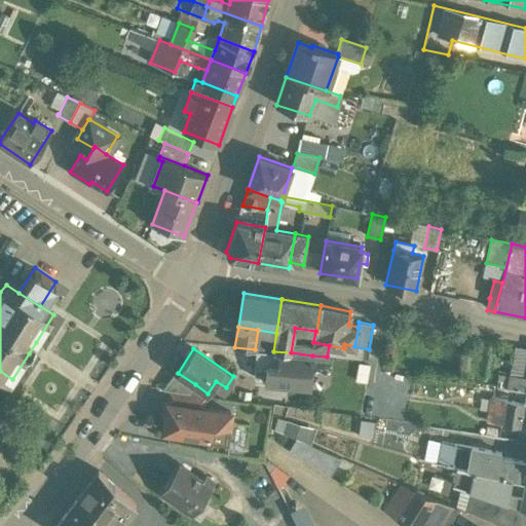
[(525,349),(519,348),(514,371),(525,373),(525,349)]
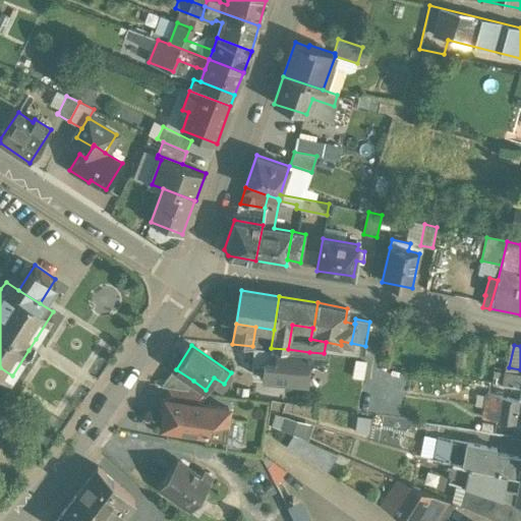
[(308,384),(309,352),(288,349),(271,348),(253,348),(252,370),(264,371),(262,380),(308,384)]
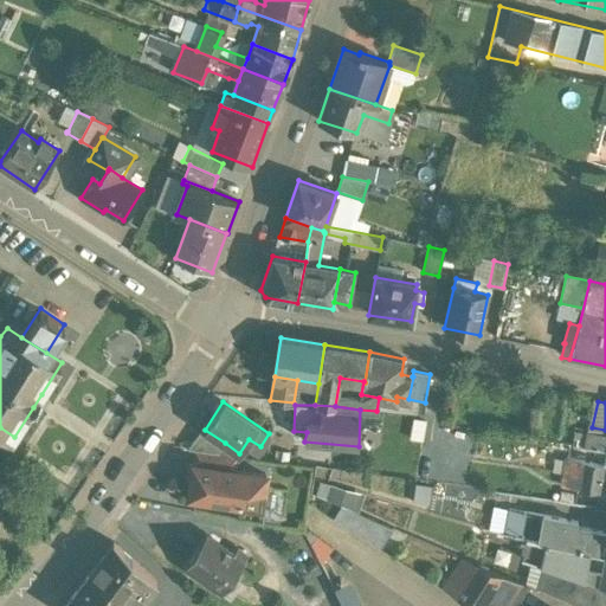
[(411,438),(420,440),(424,421),(414,419),(411,438)]
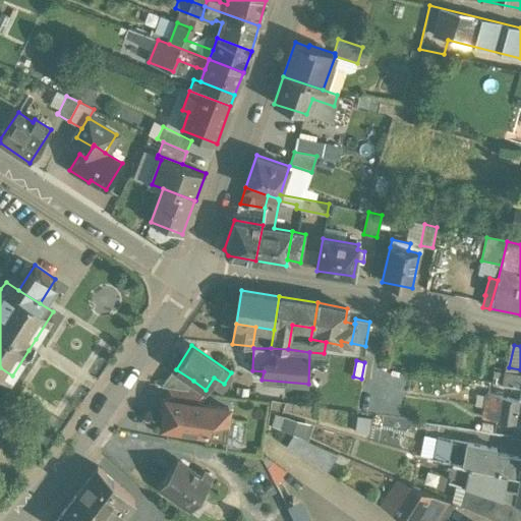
[(176,369),(174,367),(161,386),(162,386),(168,387),(187,389),(193,381),(176,369)]
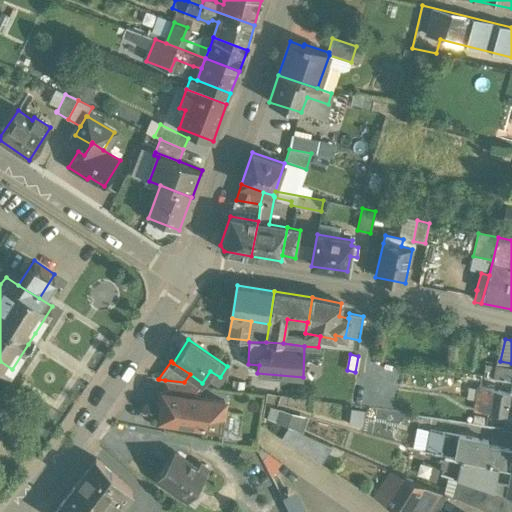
[(184,382),(165,380),(163,392),(199,397),(200,385),(184,382)]
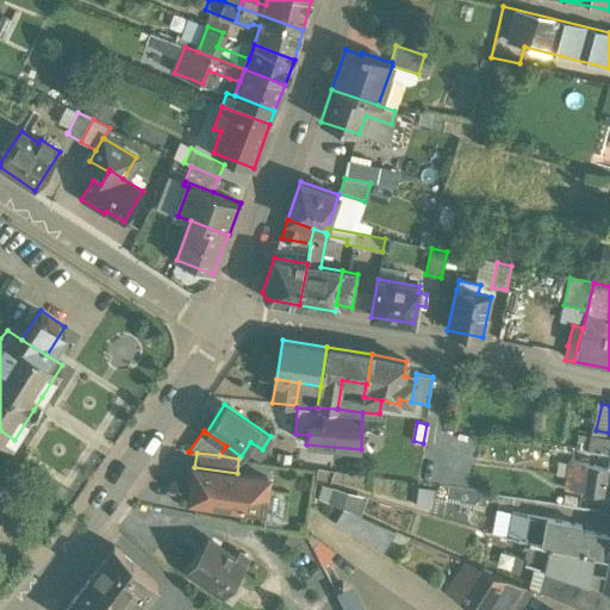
[(608,468),(570,462),(567,475),(605,481),(607,477),(608,472),(608,468)]
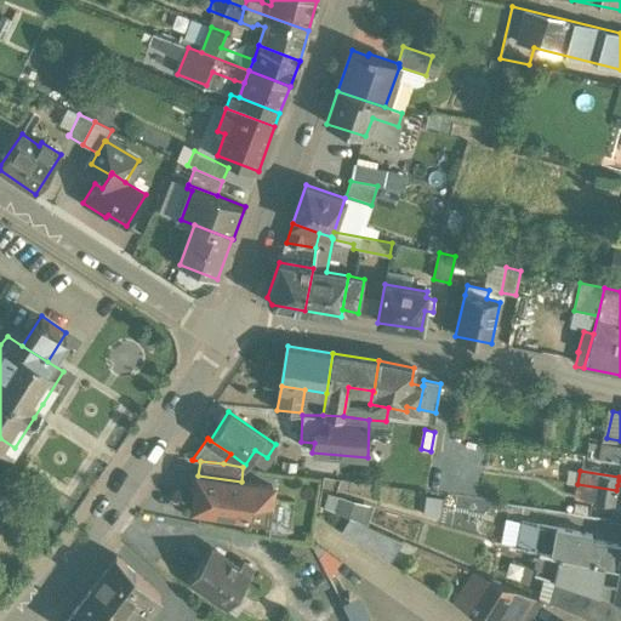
[(198,476),(195,491),(193,508),(248,516),(248,518),(250,518),(269,520),(272,505),(272,502),(269,501),(272,485),(241,482),(198,476)]
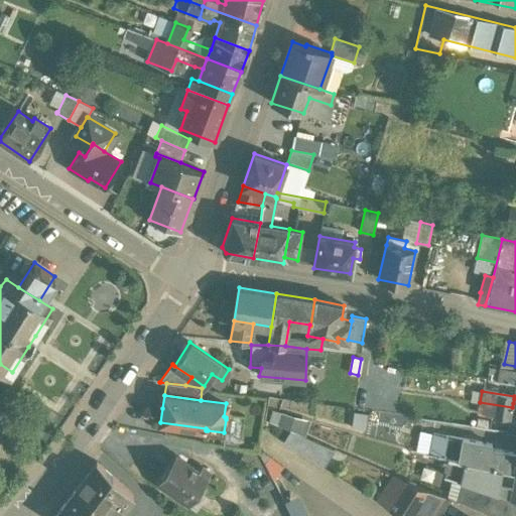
[(512,407),(480,402),(479,414),(511,419),(512,412),(512,407)]
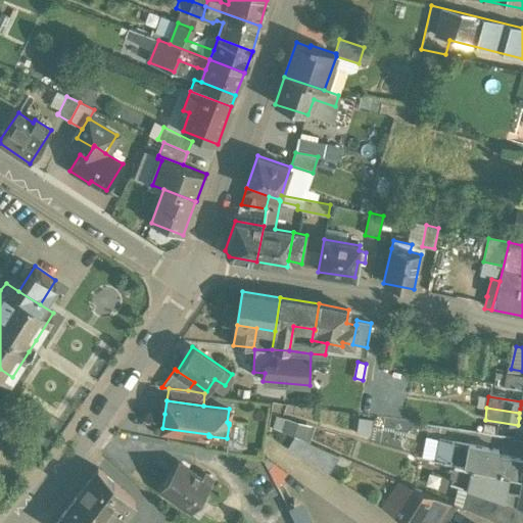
[(313,438),(316,425),(277,416),(274,428),(313,438)]
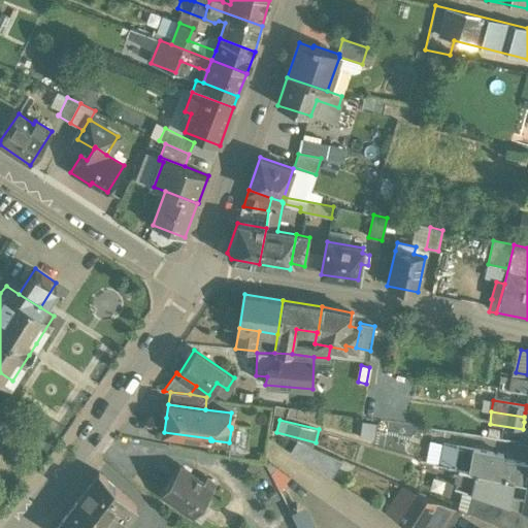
[(501,430),(477,427),(476,434),(506,439),(507,439),(508,434),(500,433),(501,430)]
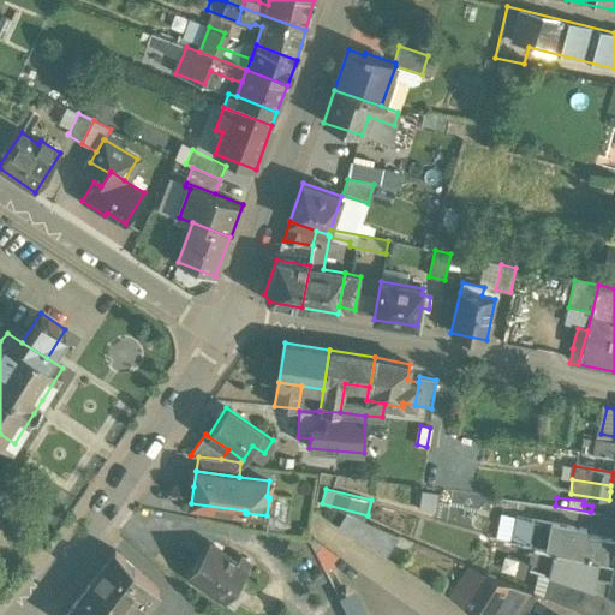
[(398,536),(346,513),(338,526),(386,556),(398,536)]
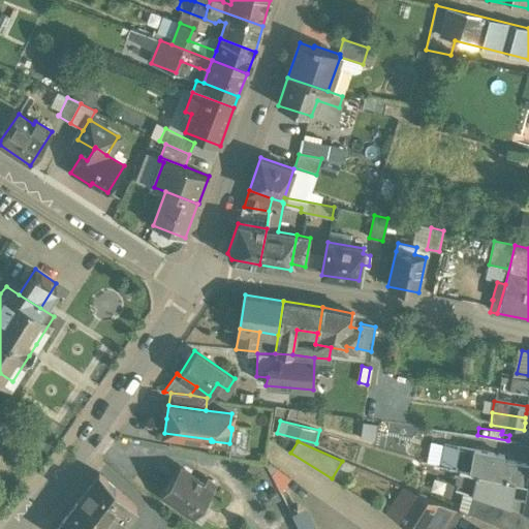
[(440,468),(457,470),(461,449),(443,446),(440,468)]
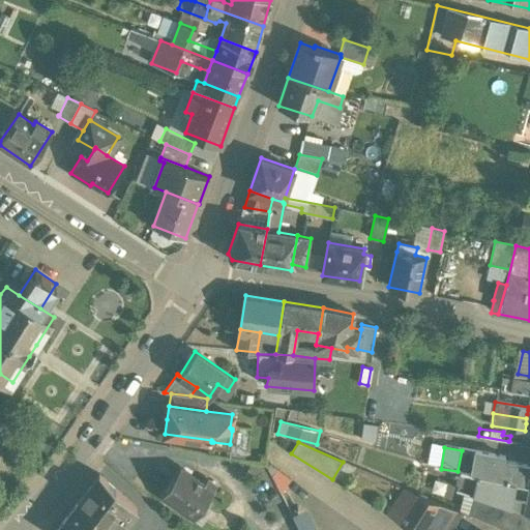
[(507,463),(509,457),(476,451),(473,474),(477,475),(499,478),(502,462),(507,463)]
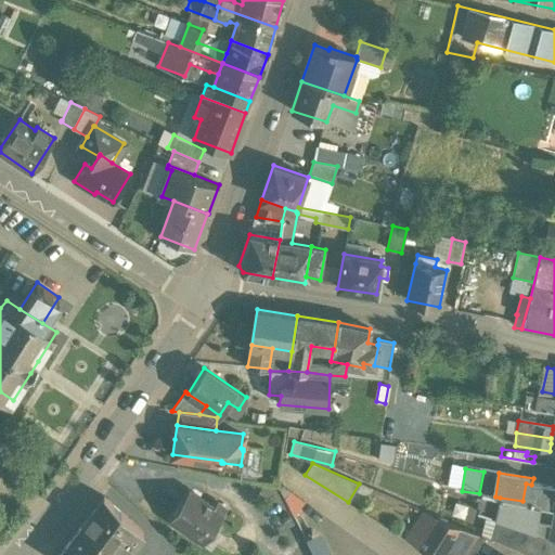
[(554,489),(531,485),(526,483),(523,501),(541,505),(554,507),(554,506),(554,489)]
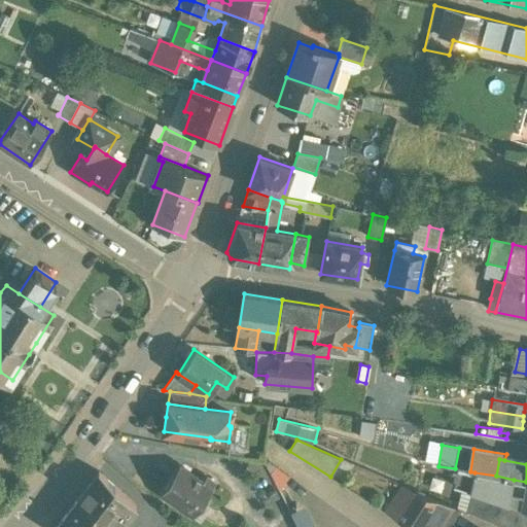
[(178,466),(160,494),(200,520),(209,505),(201,501),(213,483),(205,477),(202,482),(178,466)]
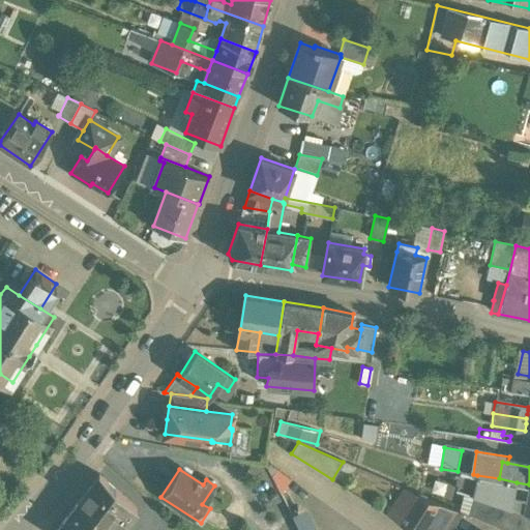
[(285,489),(291,478),(277,470),(271,480),(285,489)]
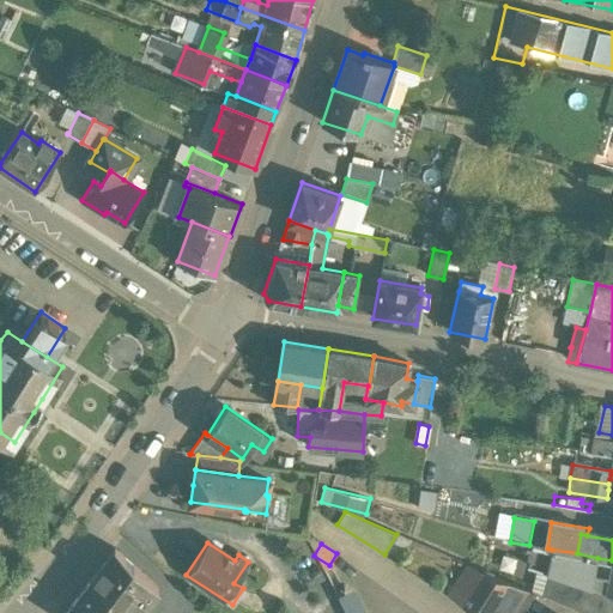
[(114,547),(89,581),(127,610),(131,612),(139,612),(158,587),(114,547)]
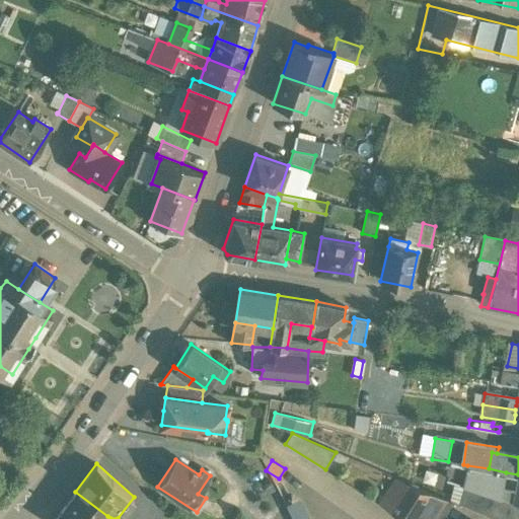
[(489,468),(467,465),(461,485),(465,486),(512,501),(515,490),(504,487),(506,472),(489,468)]
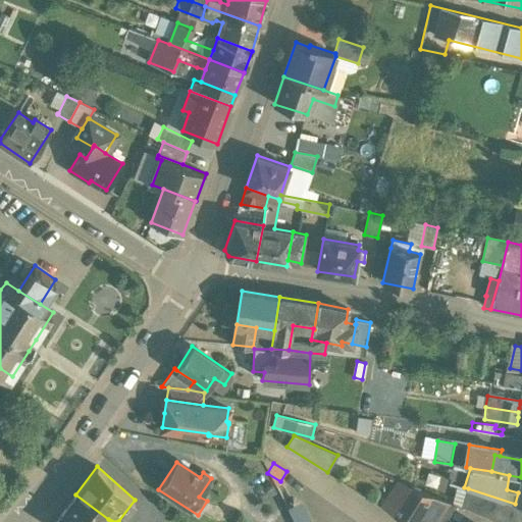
[(429,521),(419,515),(432,496),(411,486),(399,504),(392,499),(385,510),(405,521),(429,521)]
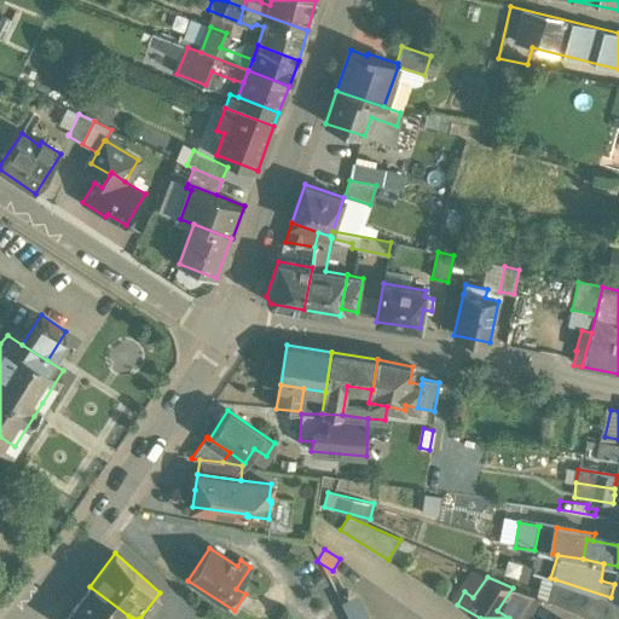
[(555,579),(548,602),(588,618),(618,618),(618,599),(611,597),(555,579)]
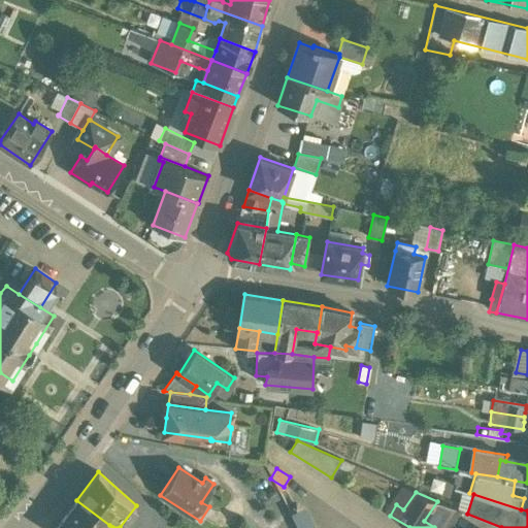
[(106,527),(109,525),(76,500),(55,527),(106,527)]
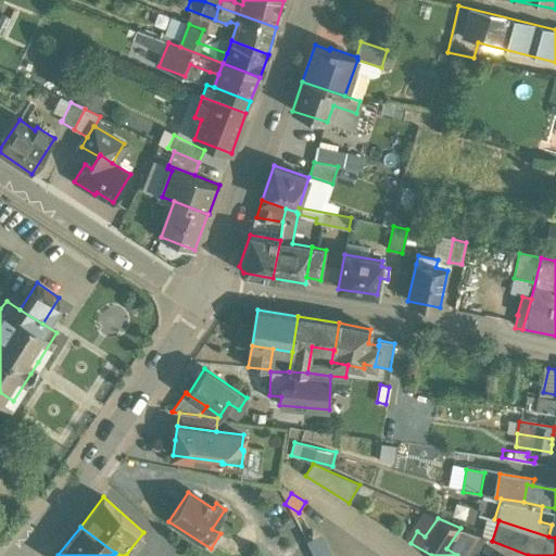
[(471,555),(484,538),(460,528),(446,548),(457,555),(471,555)]
